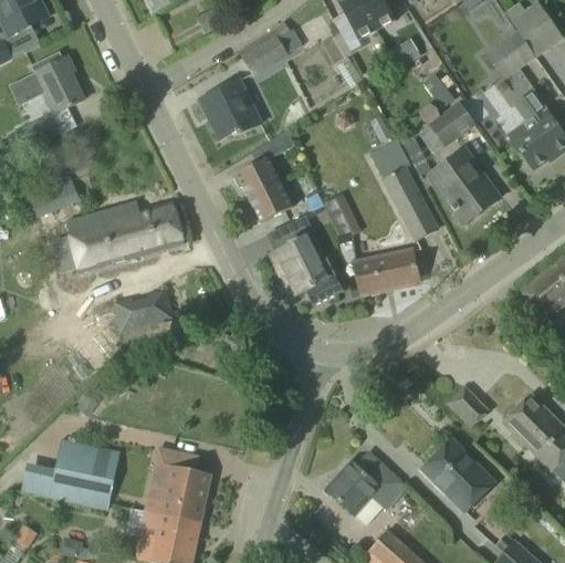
[(0,0),(0,8),(12,33),(48,16),(40,0),(0,0)]
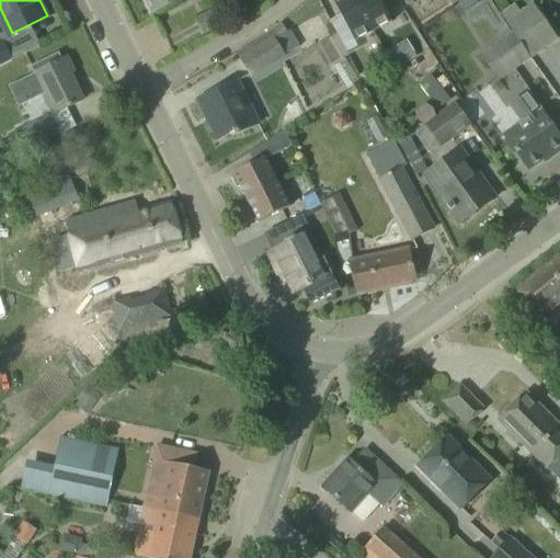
[(148,0),(153,11),(176,0),(148,0)]
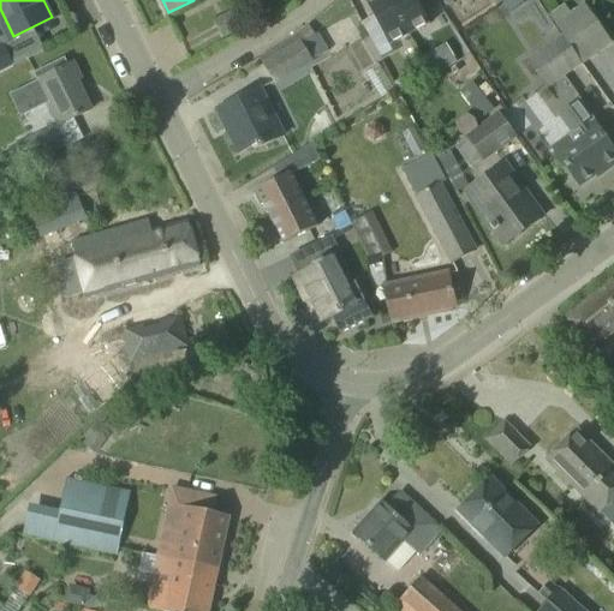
[(298,42),(264,61),(276,82),(314,60),(313,59),(329,48),(333,54),(347,46),(352,52),(362,46),(345,17),(357,9),(353,1),(356,1),(355,0),(333,0),(293,34),(298,42)]
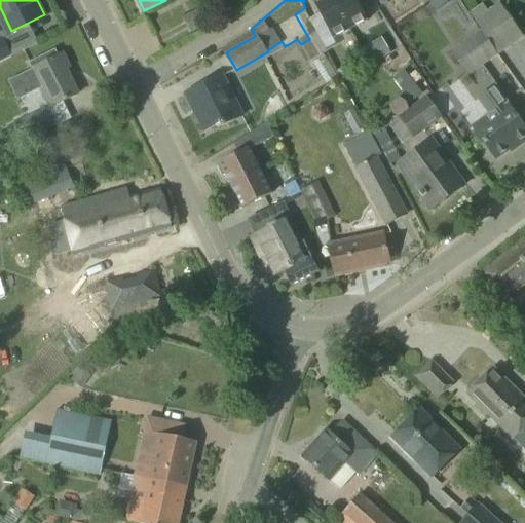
[(313,0),(333,36),(350,27),(336,0),(313,0)]
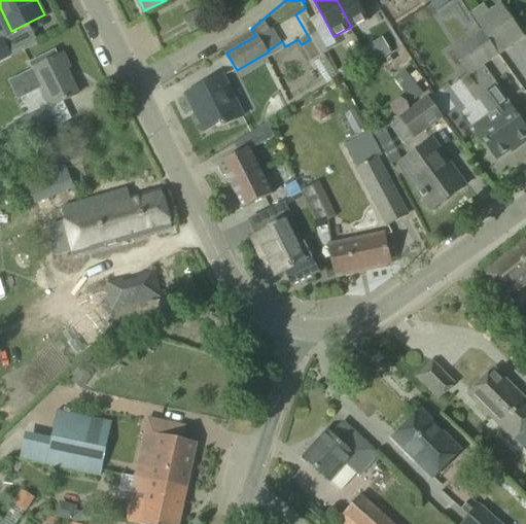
[(337,0),(351,27),(369,18),(359,0),(337,0)]
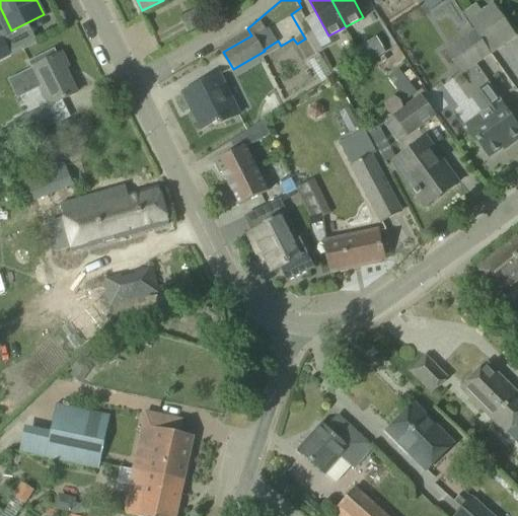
[(425,0),(431,8),(443,0),(425,0)]
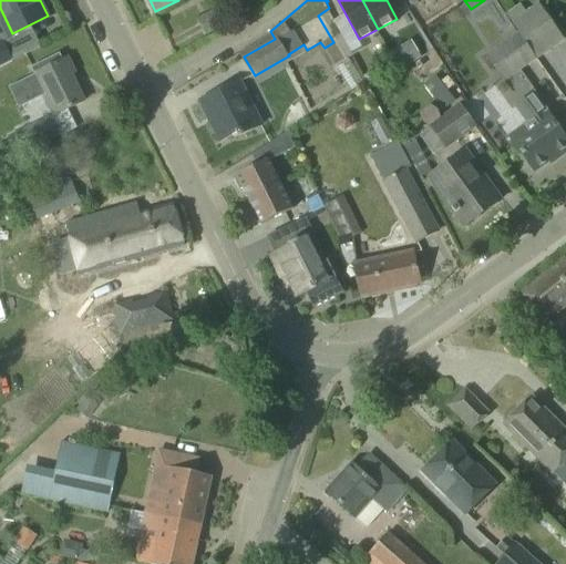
[(521,1),(506,12),(518,29),(515,31),(534,55),(564,36),(538,0),(526,9),(521,1)]
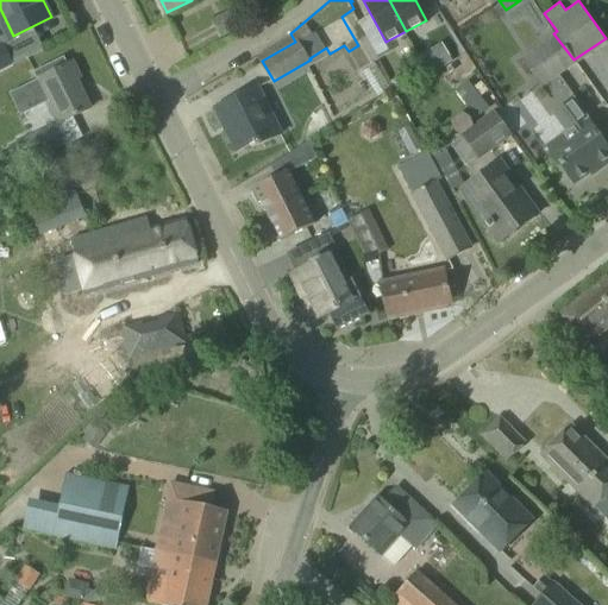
[(221,35),(245,23),(236,5),(213,17),(221,35)]
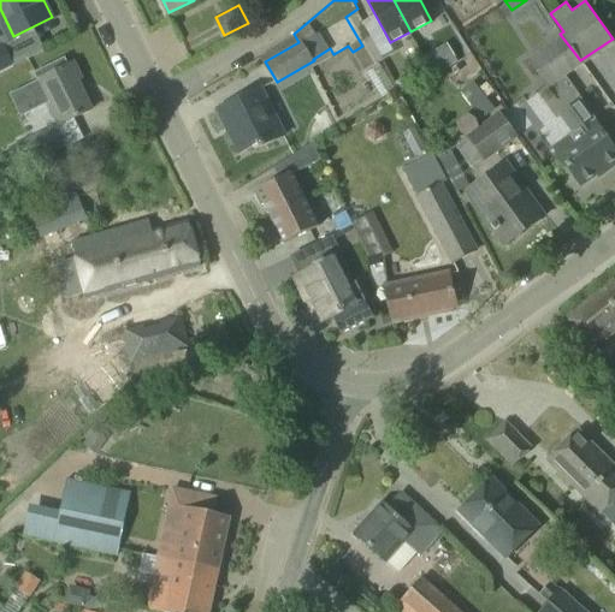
[(560,34),(527,57),(549,85),(580,60),(560,34)]
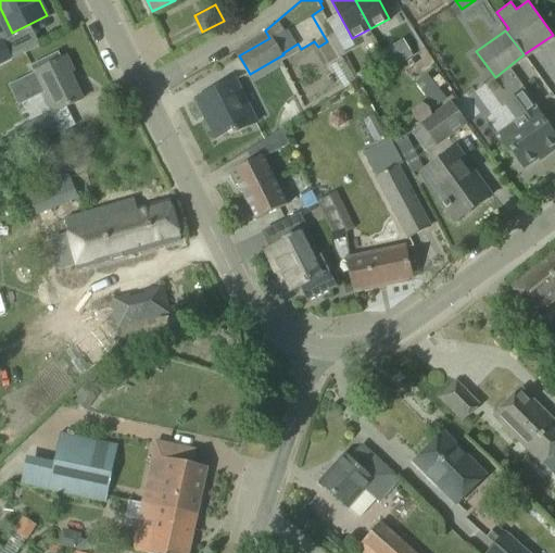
[(2,34),(0,35),(0,64),(14,58),(2,34)]
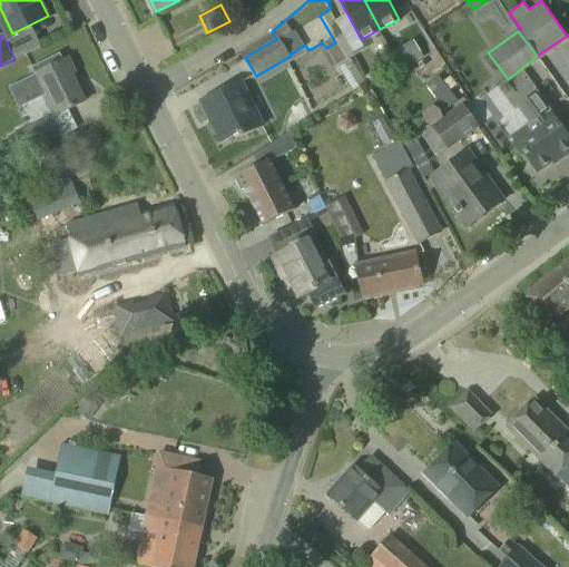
[(419,38),(398,47),(403,61),(425,54),(419,38)]
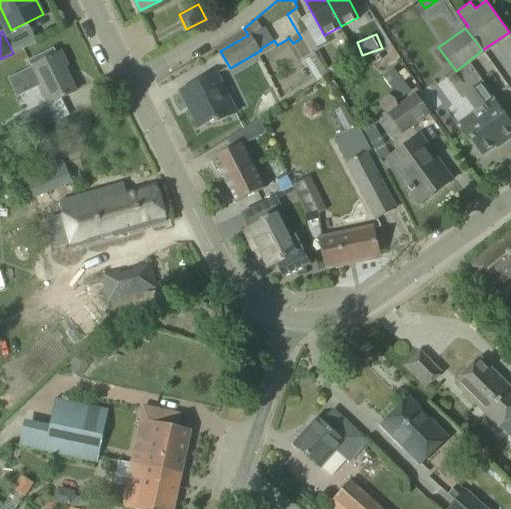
[(27,59),(31,65),(7,77),(18,98),(42,86),(50,102),(76,89),(64,65),(67,63),(61,50),(58,52),(54,45),(27,59)]
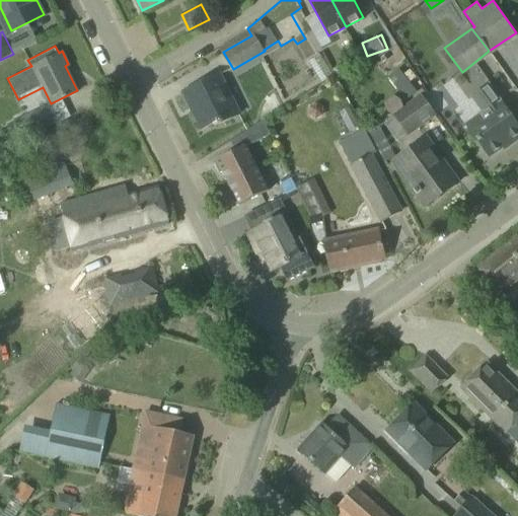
[(401,64),(390,74),(407,94),(419,85),(401,64)]
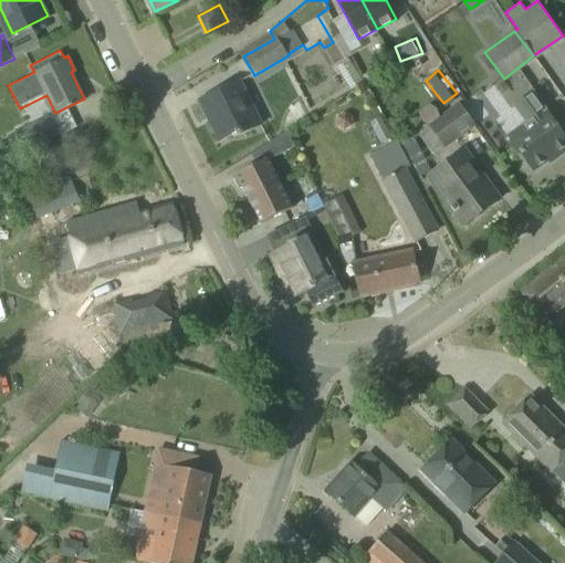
[(240,133),(262,123),(240,79),(200,98),(220,138),(238,129),(240,133)]
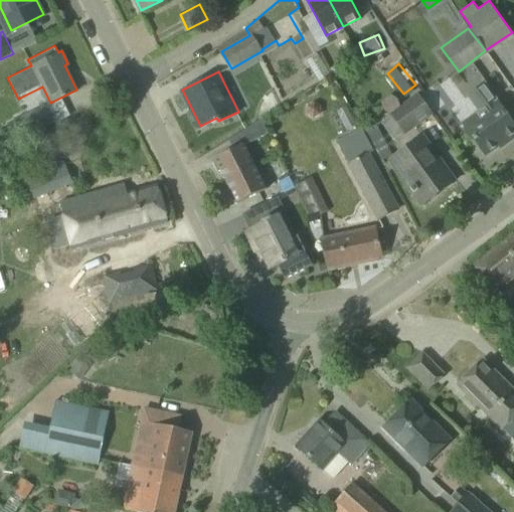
[(513,123),(487,83),(471,95),(481,109),(464,120),(484,151),(503,138),(506,142),(513,136),(513,123)]
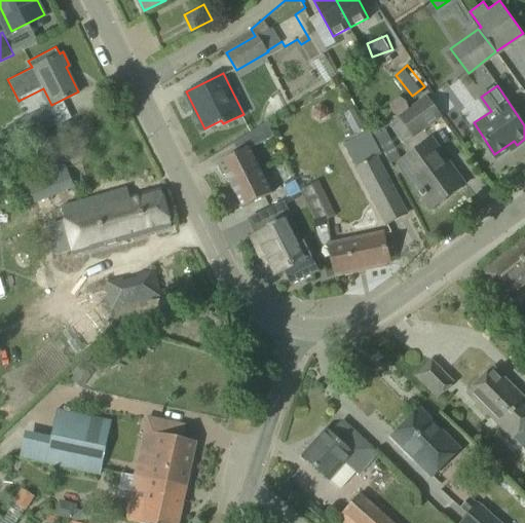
[(414,137),(443,116),(426,94),(398,114),(414,137)]
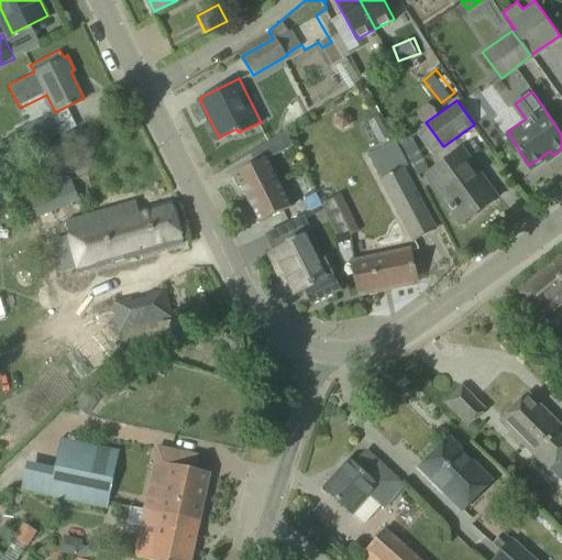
[(51,116),(10,135),(20,155),(61,134),(51,116)]
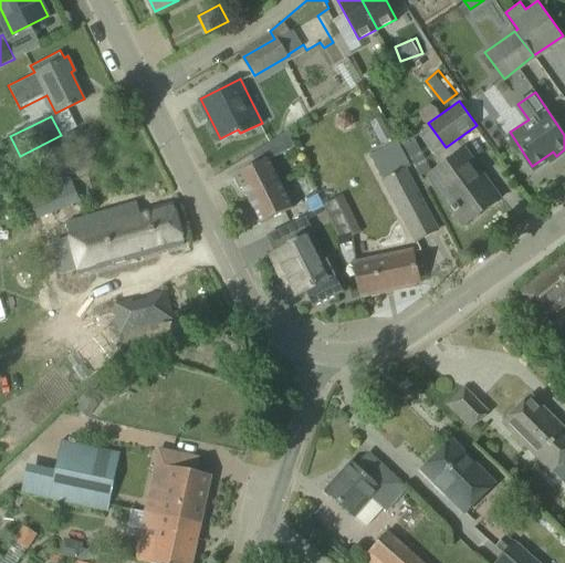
[(275,155),(297,144),(288,129),(269,142),(275,155)]
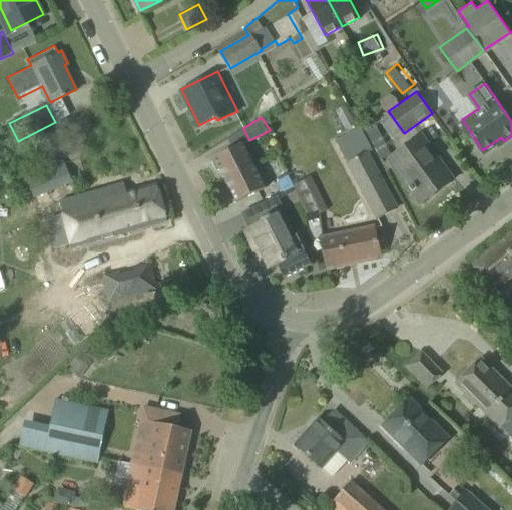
[(369,150),(373,148),(361,126),(337,139),(377,217),(397,206),(369,150)]
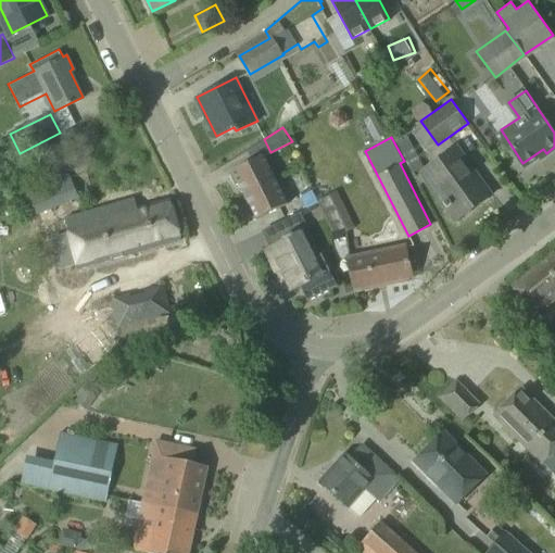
[(455,218),(491,193),(456,146),(421,171),(455,218)]
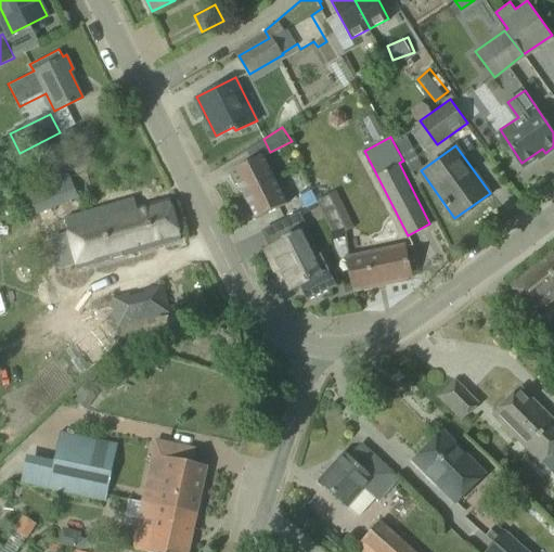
[(233,170),(229,171),(235,183),(239,181),(244,193),(275,178),(263,153),(232,169),(233,170)]
